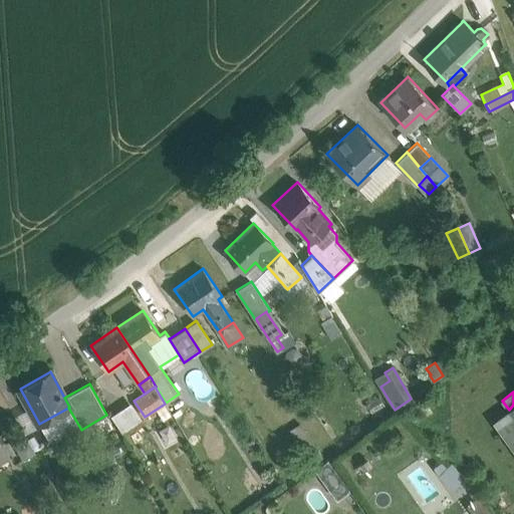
[(131,403),(110,416),(121,433),(142,420),(131,403)]
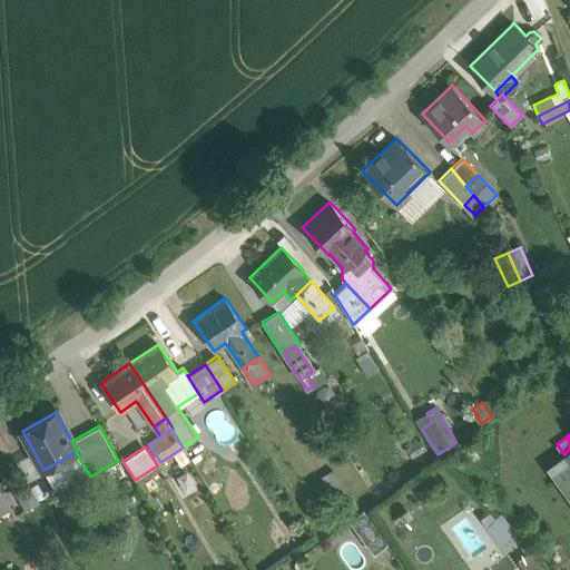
[(569,453),(552,467),(569,491),(569,453)]
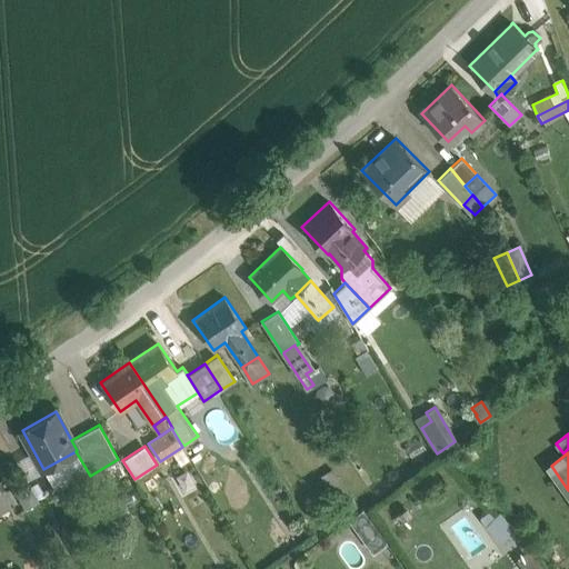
[(0,486),(0,499),(2,498),(12,517),(16,516),(0,486)]
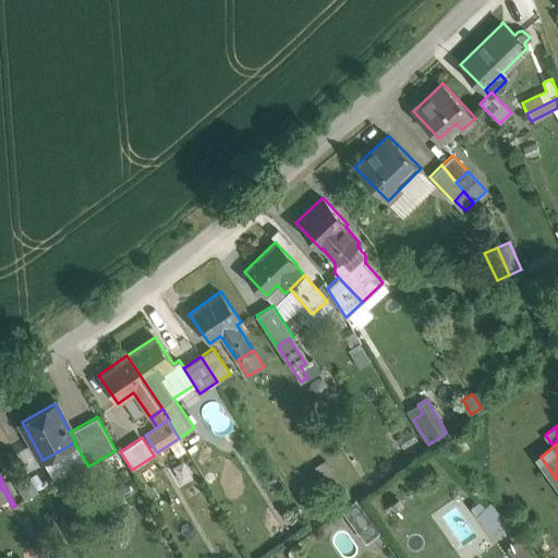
[(31,481),(20,486),(25,498),(37,492),(31,481)]
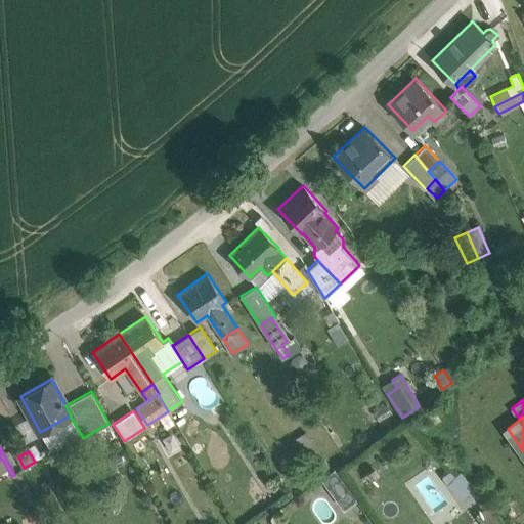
[(449,479),(465,496),(477,486),(461,469),(449,479)]
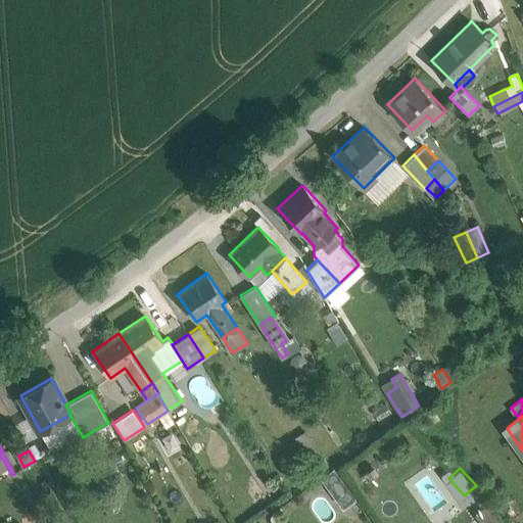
[(504,522),(490,503),(474,514),(480,522),(504,522)]
